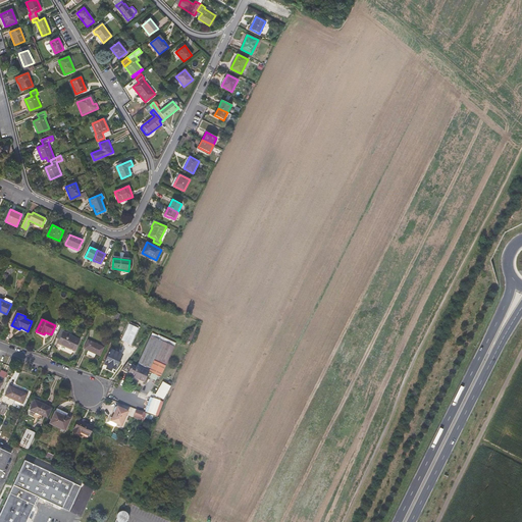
[(129,324),(128,323),(120,340),(132,345),(139,328),(138,327),(129,324)]
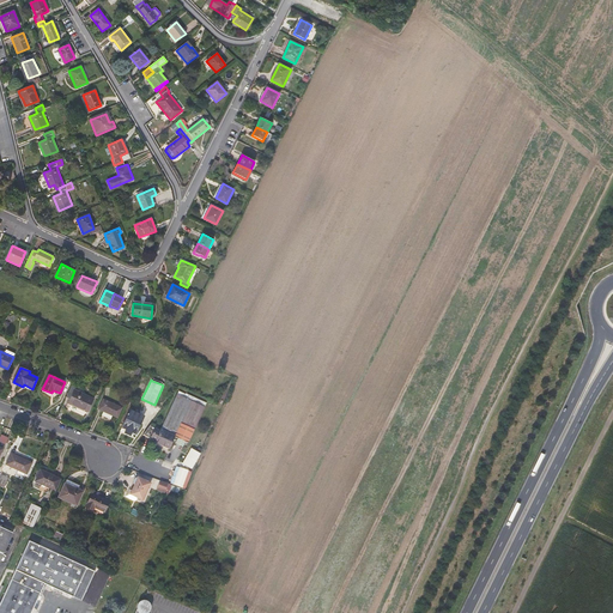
[(76,387),(72,386),(68,393),(72,394),(70,399),(68,404),(87,413),(95,399),(74,389),(76,387)]
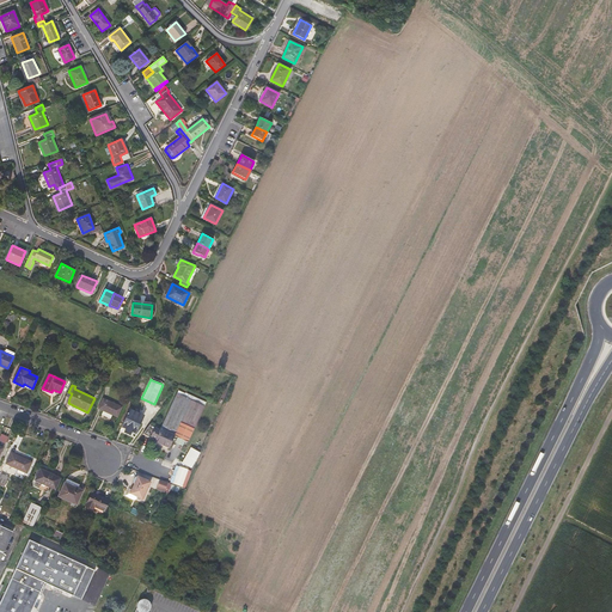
[(201,404),(203,401),(185,393),(178,391),(160,430),(155,440),(155,441),(169,447),(175,435),(178,438),(184,440),(188,442),(204,407),(201,404)]
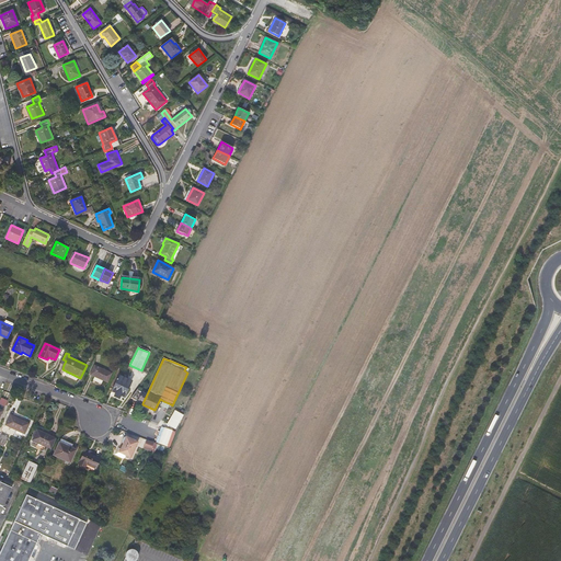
[(112,374),(94,366),(91,375),(95,377),(103,380),(107,382),(112,374)]
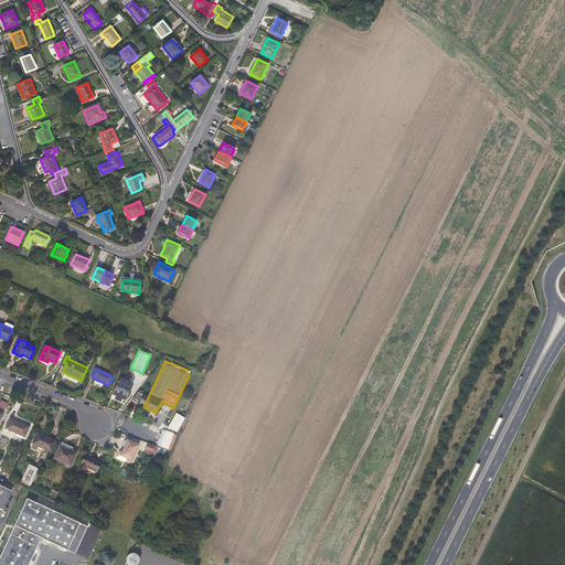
[(120,379),(113,394),(125,400),(130,390),(129,388),(130,383),(120,379)]
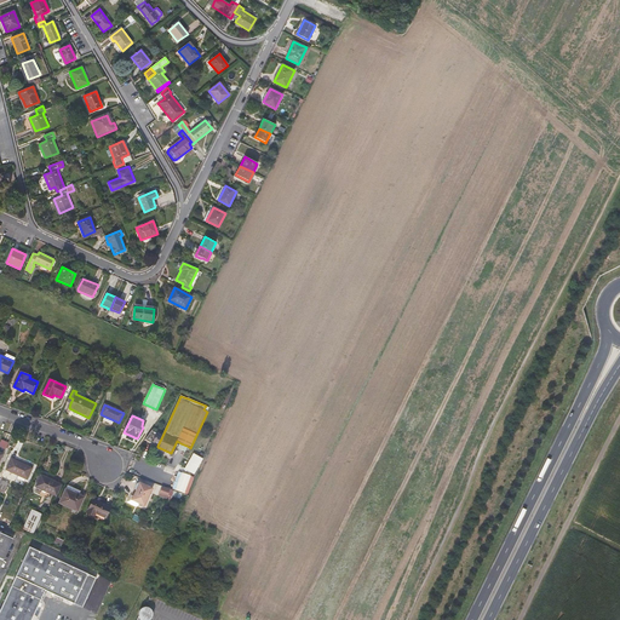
[(151,431),(144,440),(158,446),(162,436),(151,431)]
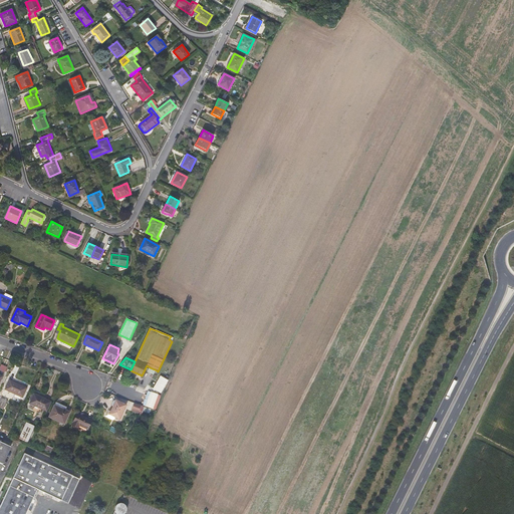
[(168,380),(162,376),(154,390),(161,393),(168,380)]
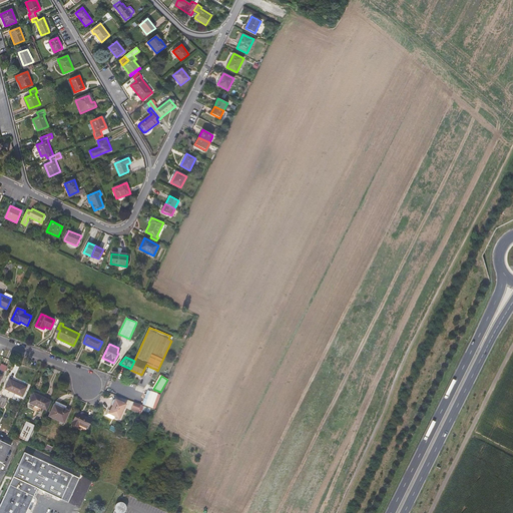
[(20,385),(9,379),(5,389),(10,391),(13,392),(22,397),(26,388),(20,385)]
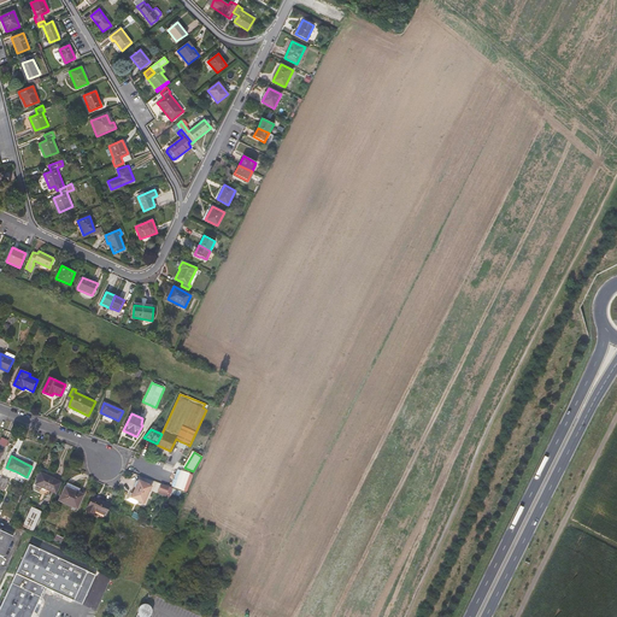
[(187,492),(193,474),(177,468),(171,486),(187,492)]
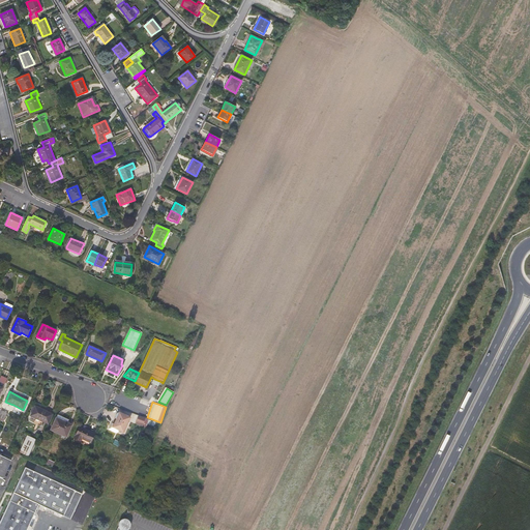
[(43,421),(49,423),(53,415),(36,407),(37,406),(35,406),(31,415),(36,418),(43,421)]
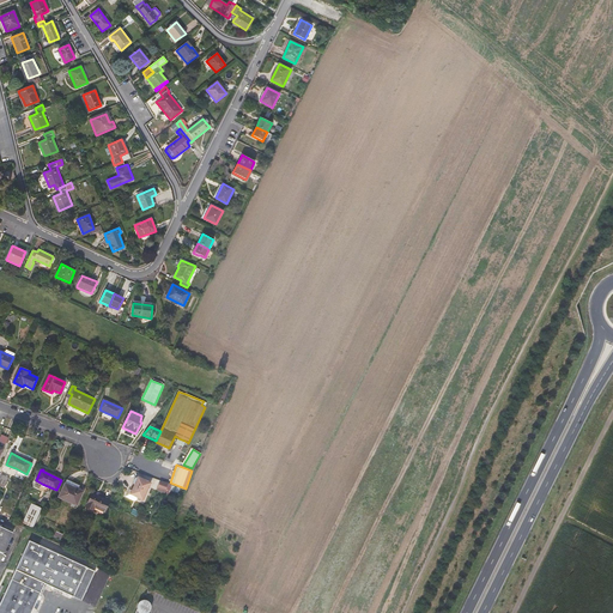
[(151,483),(138,477),(137,478),(135,478),(135,479),(133,481),(133,483),(134,484),(134,485),(132,490),(129,489),(126,496),(135,501),(137,498),(143,501),(151,483)]
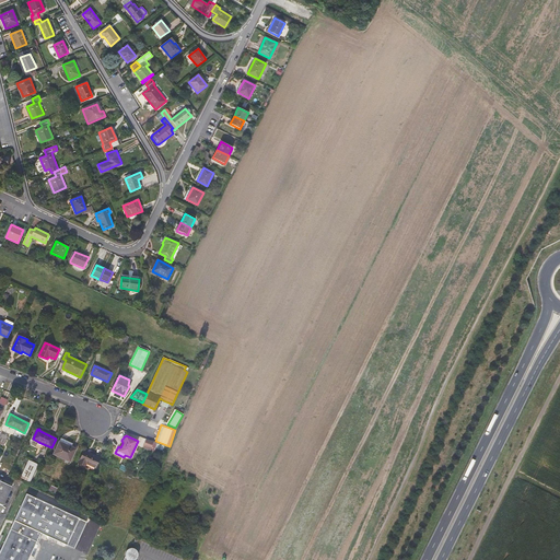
[(72,443),(61,439),(54,454),(66,459),(69,461),(70,462),(76,450),(71,447),(72,443)]
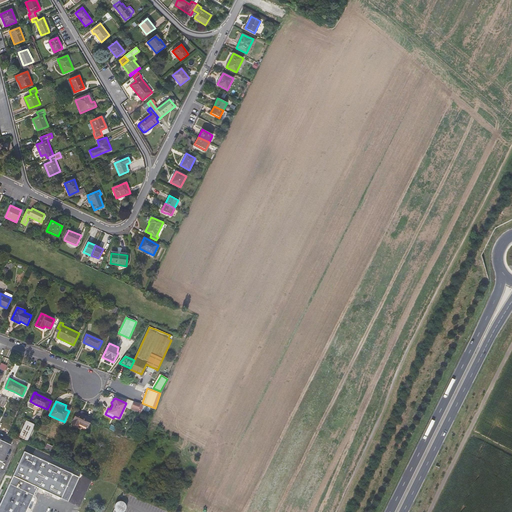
[(141,404),(135,401),(132,408),(139,411),(141,404)]
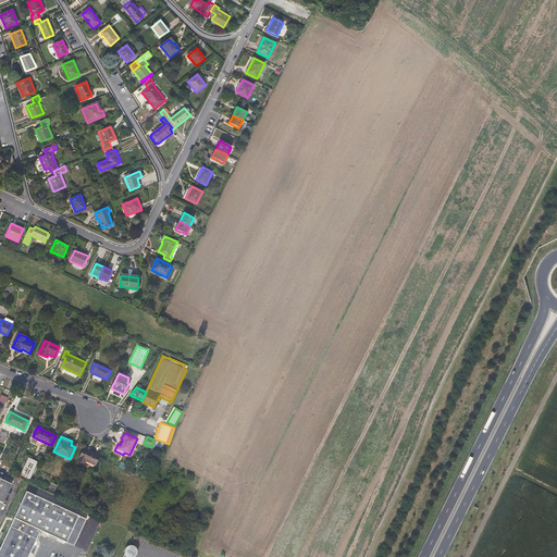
[(86,461),(95,465),(99,456),(84,448),(77,460),(85,463),(86,461)]
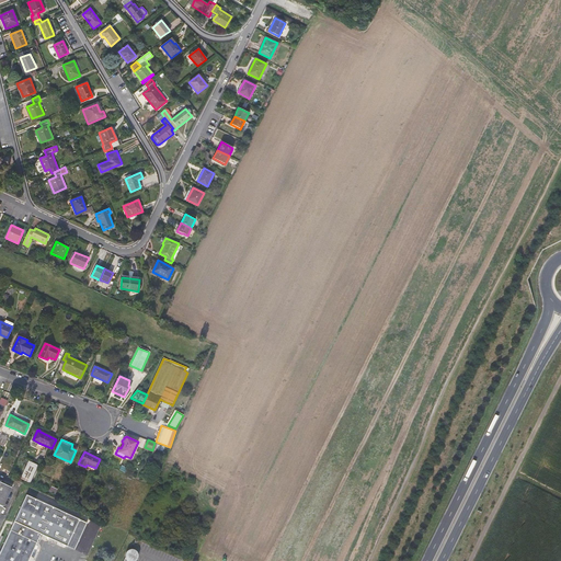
[(39,467),(26,461),(19,479),(31,485),(39,467)]
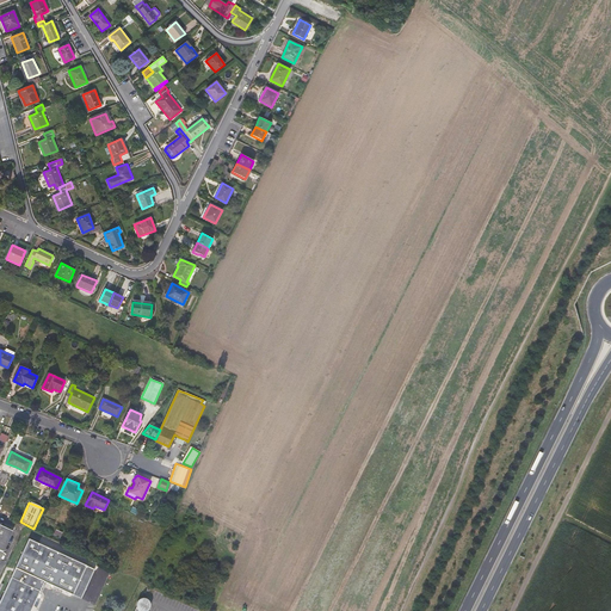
[(0,524),(0,557),(13,531),(0,524)]
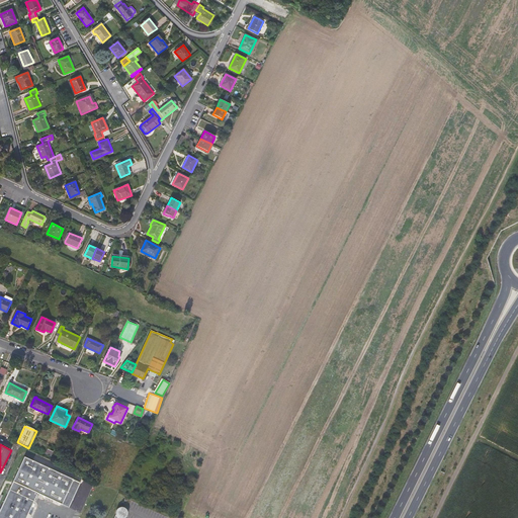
[(24,456),(0,509),(0,517),(25,517),(34,501),(36,495),(37,493),(46,497),(58,502),(69,507),(80,483),(24,456)]
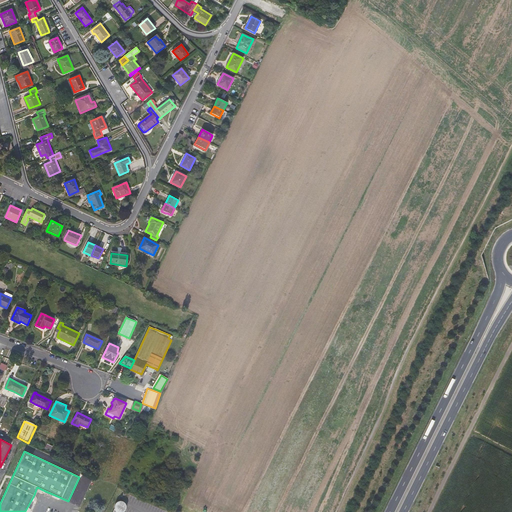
[(55,499),(57,496),(45,491),(44,493),(55,499)]
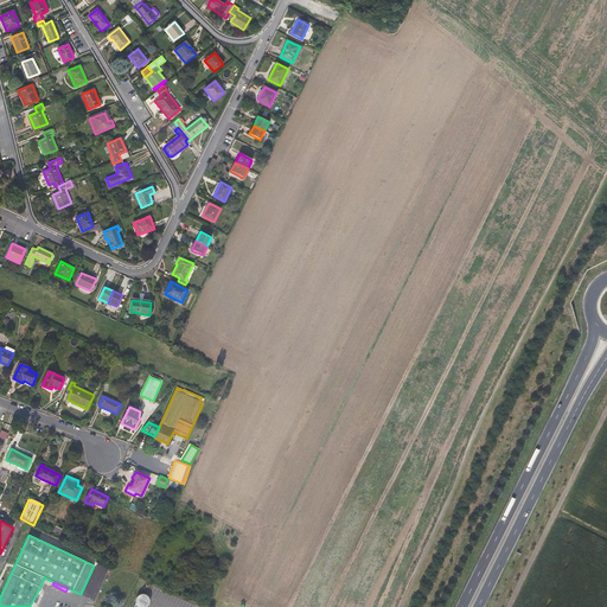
[(132,606),(145,606),(149,598),(139,593),(132,606)]
